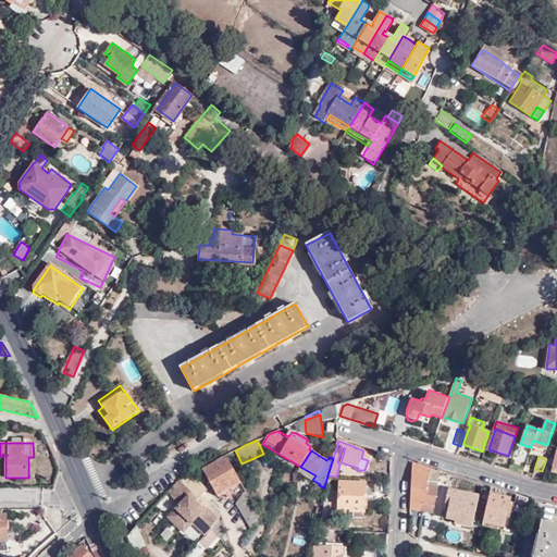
[(240,483),(226,458),(205,470),(219,496),(240,483)]
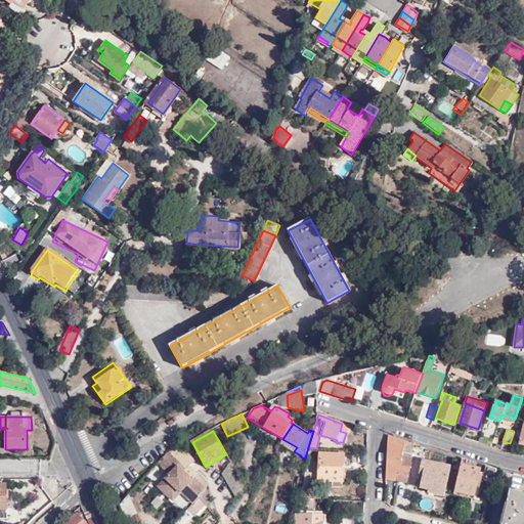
[(402,453),(403,448),(404,440),(388,435),(387,471),(398,471),(399,466),(402,453)]
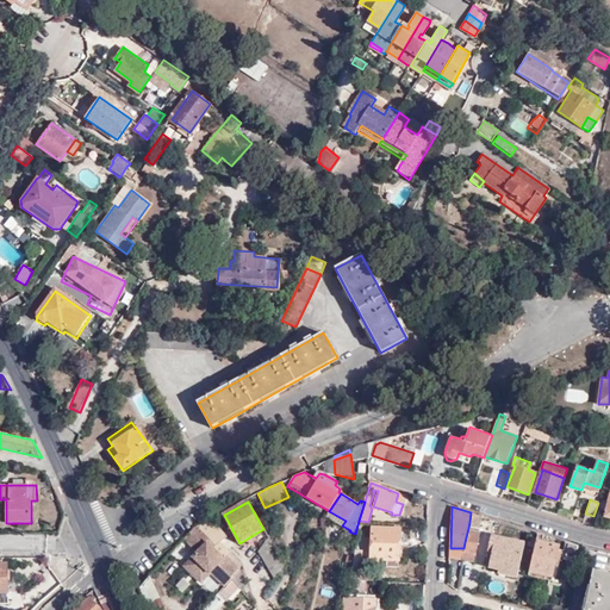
[(346,521),(329,511),(327,516),(341,526),(342,526),(346,521)]
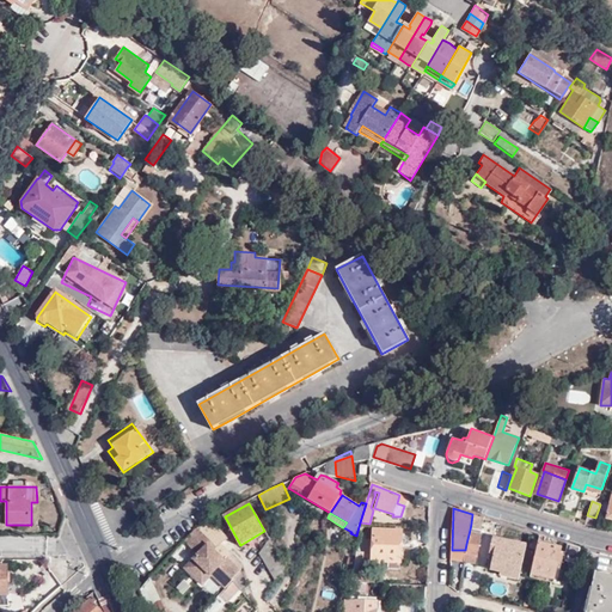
[(484,520),(485,518),(472,514),(471,524),(482,527),(483,524),(482,521),(484,520)]
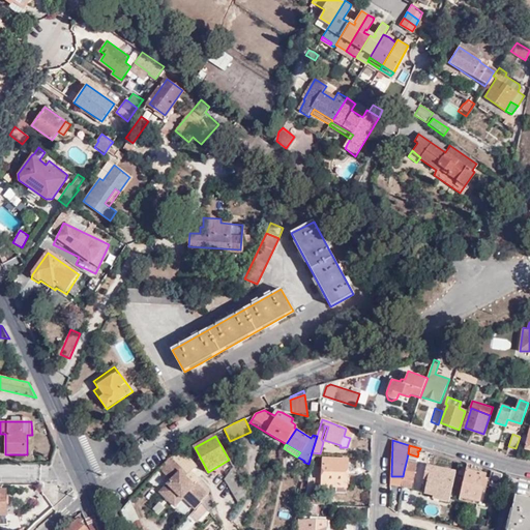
[(198,466),(186,448),(170,458),(207,493),(210,489),(192,471),(198,466)]
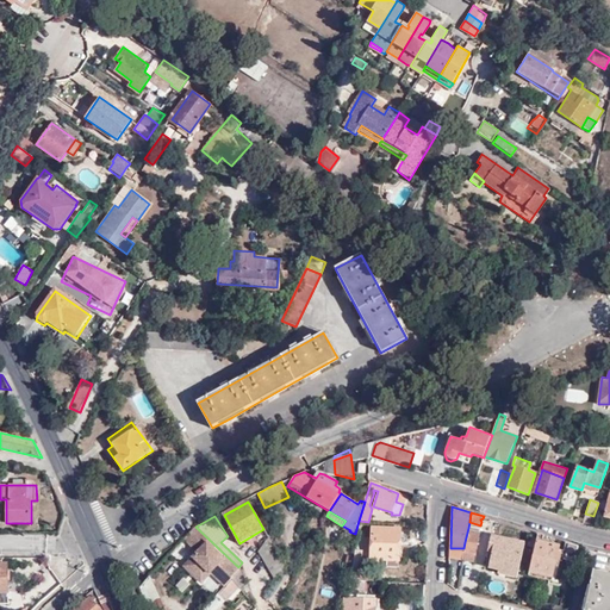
[(185,566),(203,582),(212,571),(216,573),(218,571),(219,573),(217,577),(226,585),(226,586),(232,579),(230,577),(238,567),(195,527),(184,539),(198,552),(185,566)]
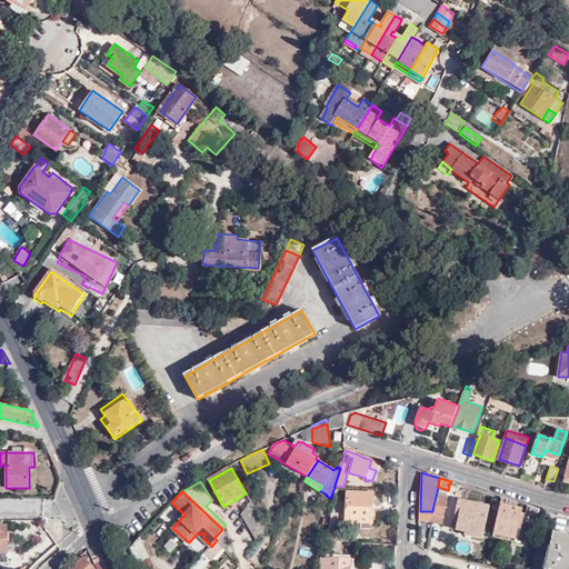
[(432,511),(431,521),(437,522),(441,523),(447,497),(443,497),(443,495),(437,492),(433,506),(432,511)]
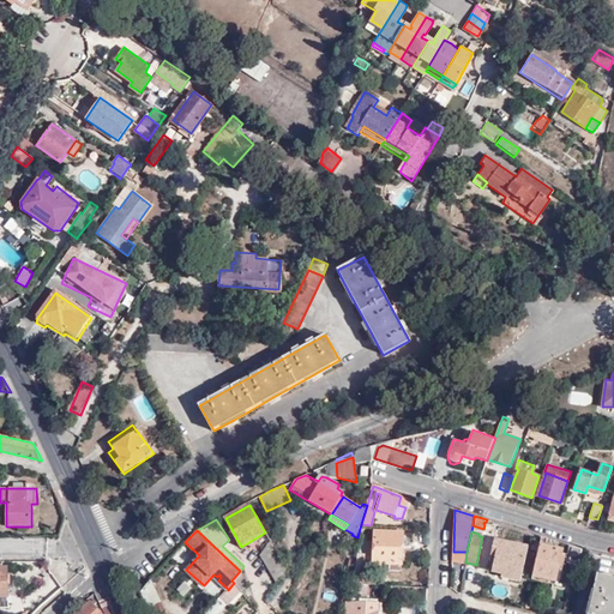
[(402,534),(374,533),(373,563),(389,563),(389,571),(399,572),(401,549),(402,534)]
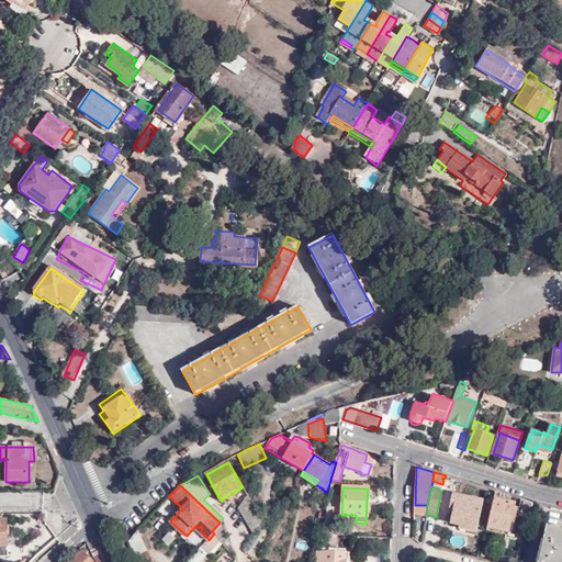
[(497,492),(489,527),(508,532),(515,504),(499,499),(501,494),(497,492)]
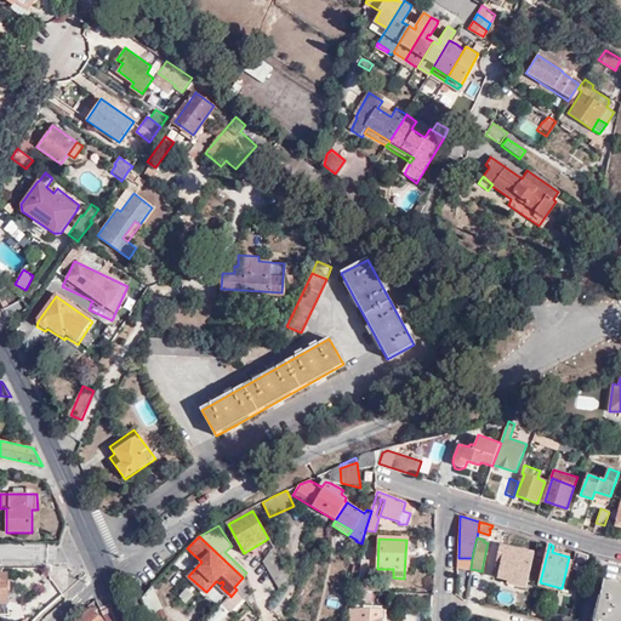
[(501,545),(497,556),(502,557),(501,562),(497,577),(508,581),(508,577),(528,582),(535,553),(501,545)]
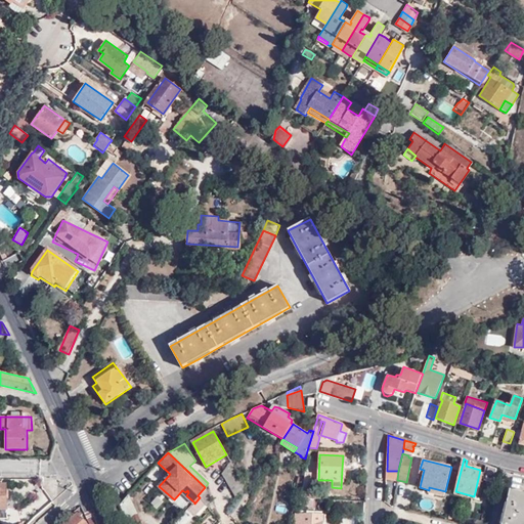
[(244,484),(230,462),(228,462),(221,474),(235,497),(244,484)]
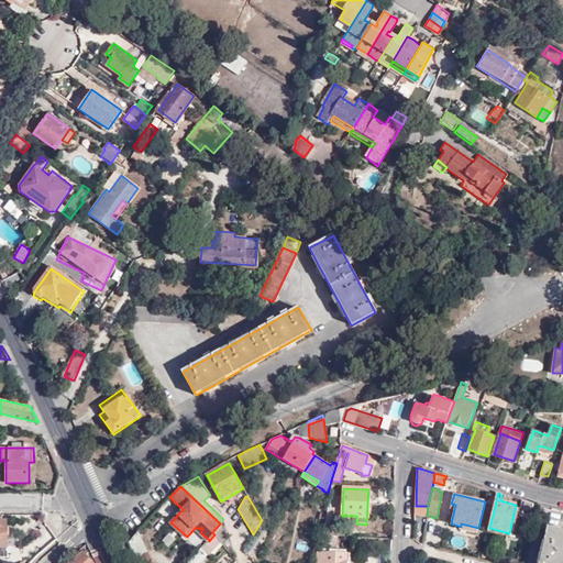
[(533,505),(522,501),(518,520),(525,521),(521,534),(527,536),(533,505)]
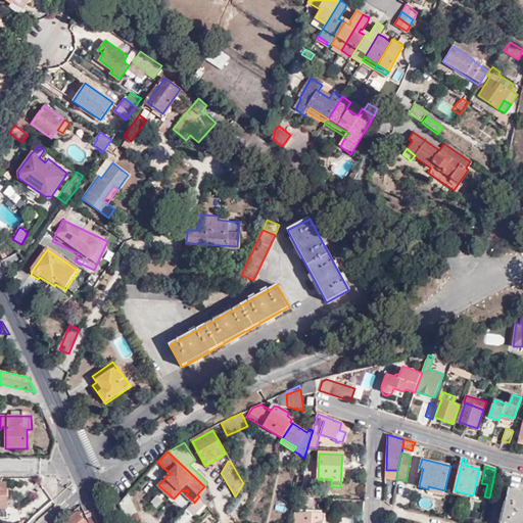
[(385,476),(396,479),(397,470),(386,470),(385,476)]
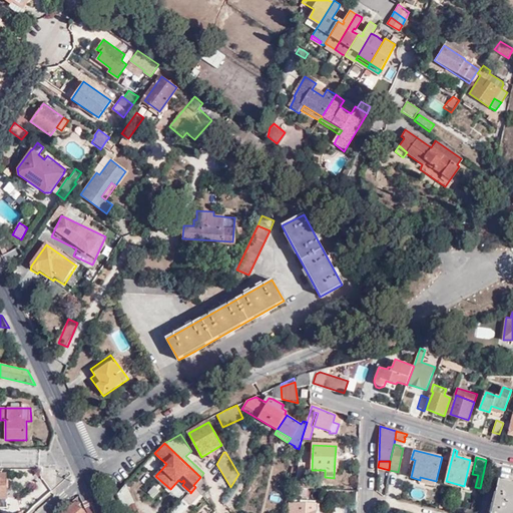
[(302,487),(303,463),(297,462),(295,487),(302,487)]
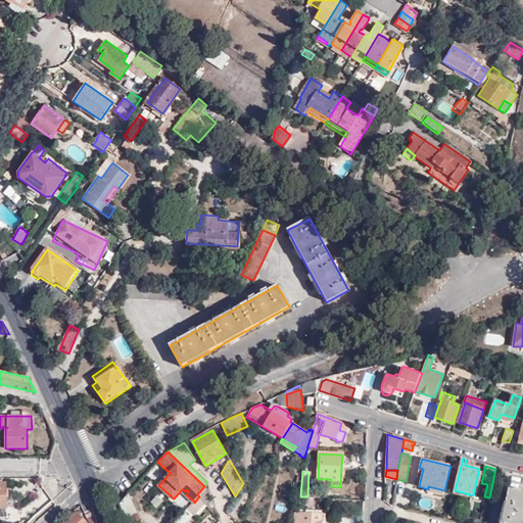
[(212,501),(204,486),(197,494),(199,496),(206,506),(212,501)]
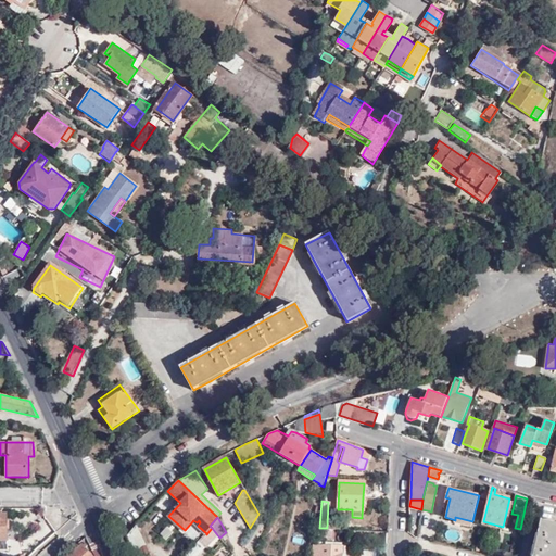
[(471,527),(472,521),(455,517),(455,520),(454,522),(471,527)]
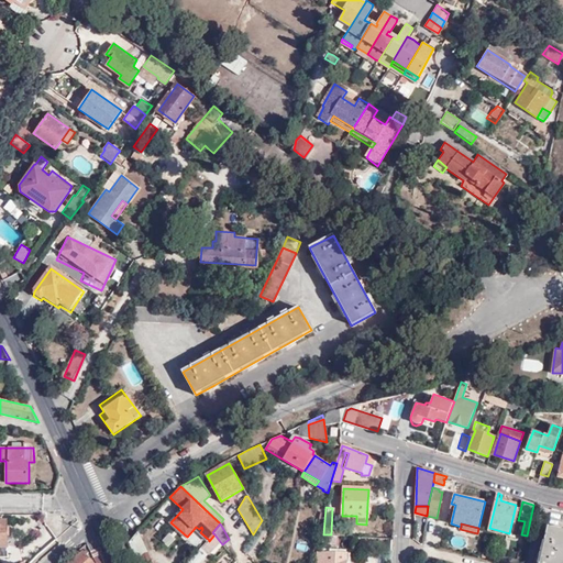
[(562,562),(562,530),(549,528),(540,562),(562,562)]
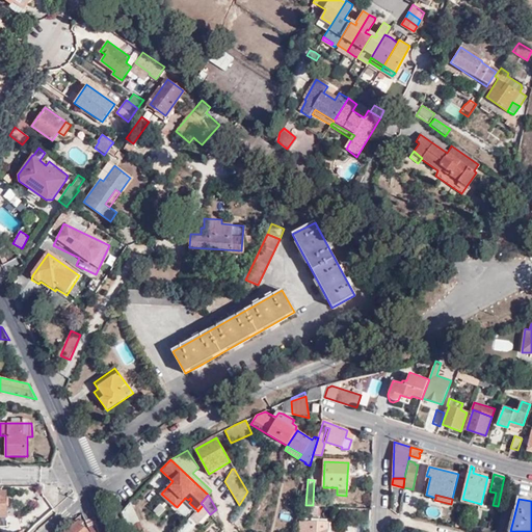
[(306,505),(301,504),(298,513),(317,515),(318,505),(314,505),(313,505),(306,505)]
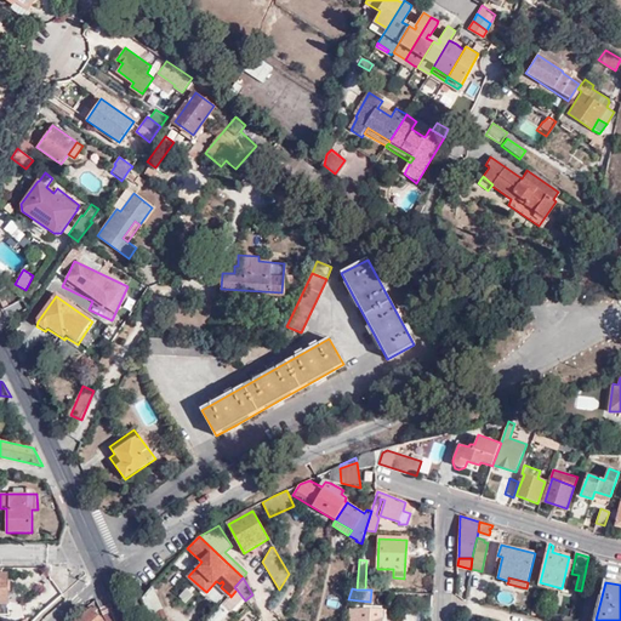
[(231,597),(223,604),(235,615),(237,616),(249,604),(245,600),(237,590),(231,597)]
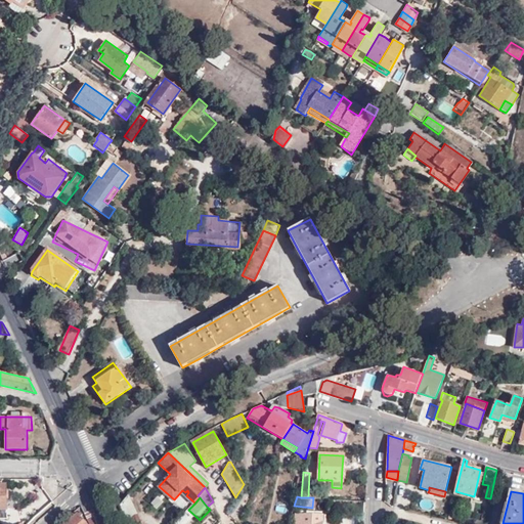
[(117,506),(131,520),(138,512),(125,498),(117,506)]
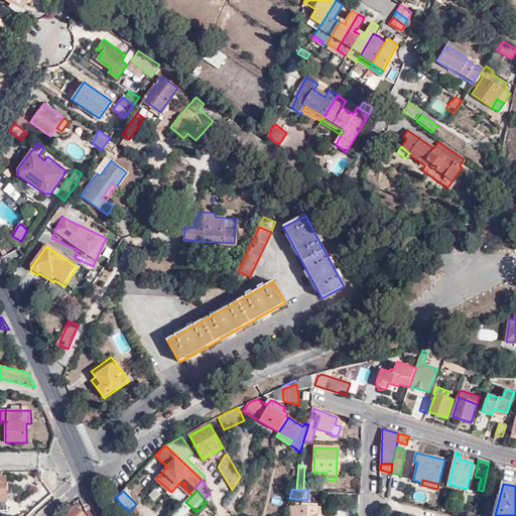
[(88,515),(77,505),(66,515),(88,515)]
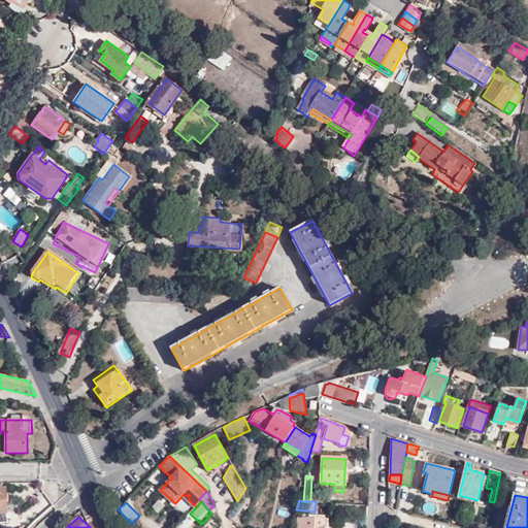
[(187,527),(193,522),(186,517),(176,527),(187,527)]
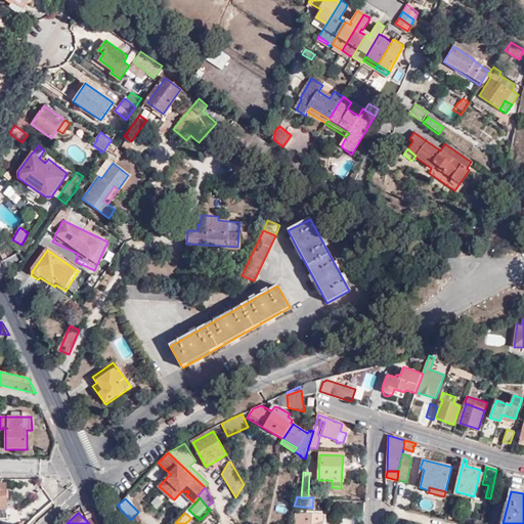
[(305,514),(296,514),(295,523),(321,523),(322,515),(305,513),(305,514)]
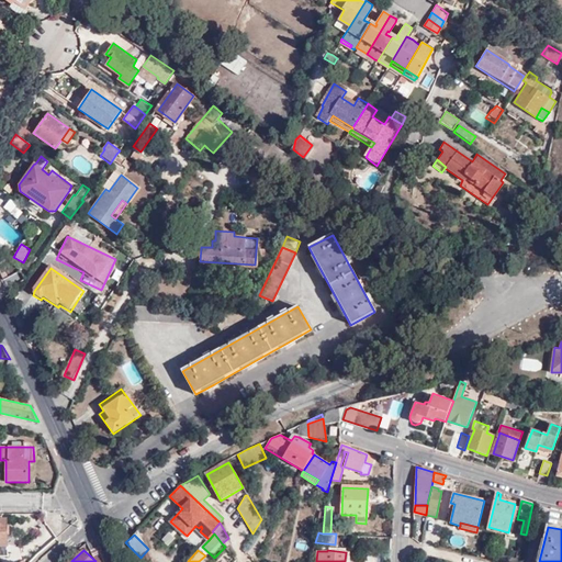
[(502,557),(501,561),(505,561),(519,561),(521,552),(516,551),(514,559),(502,557)]
